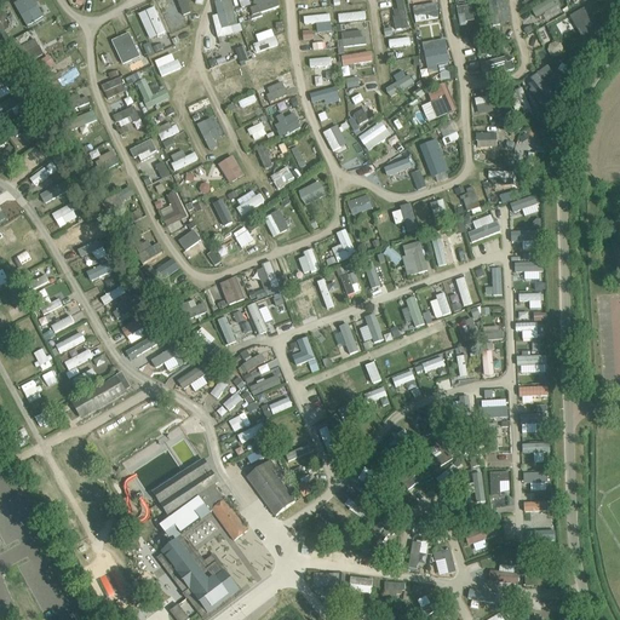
[(34,0),(19,0),(16,3),(29,28),(45,19),(34,0)]
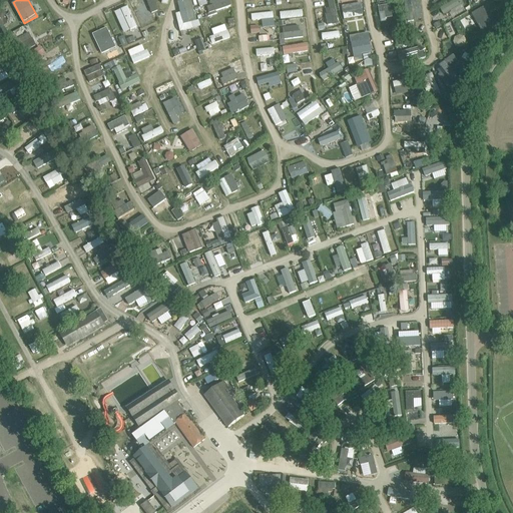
[(140,0),(147,15),(157,11),(152,0),(140,0)]
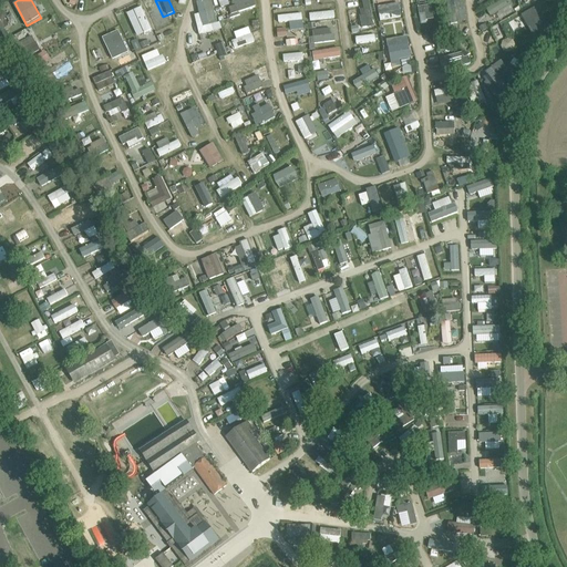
[(213,0),(202,0),(196,1),(199,14),(195,14),(199,34),(220,30),(213,0)]
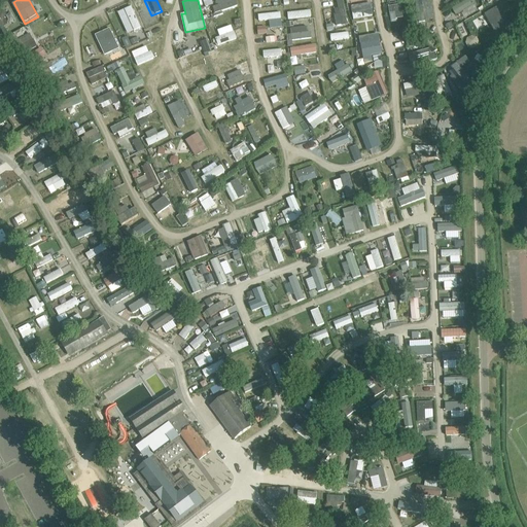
[(217,0),(219,5),(215,6),(216,12),(238,6),(236,0),(217,0)]
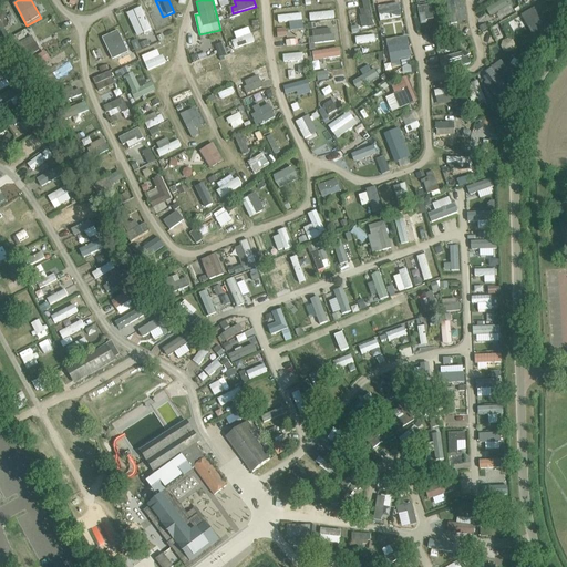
[(465,21),(464,0),(450,0),(452,22),(465,21)]
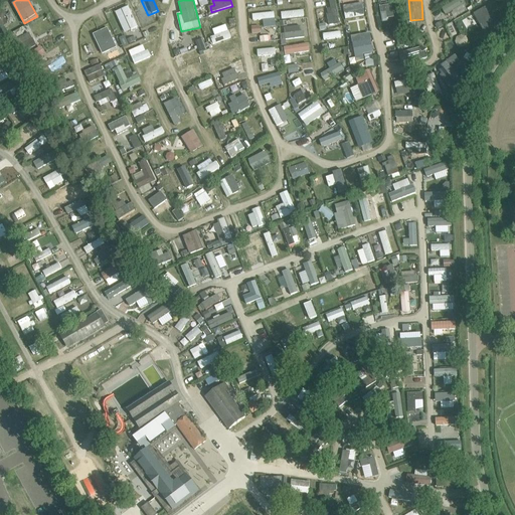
[(451,14),(454,19),(468,10),(462,0),(456,0),(443,8),(447,16),(451,14)]
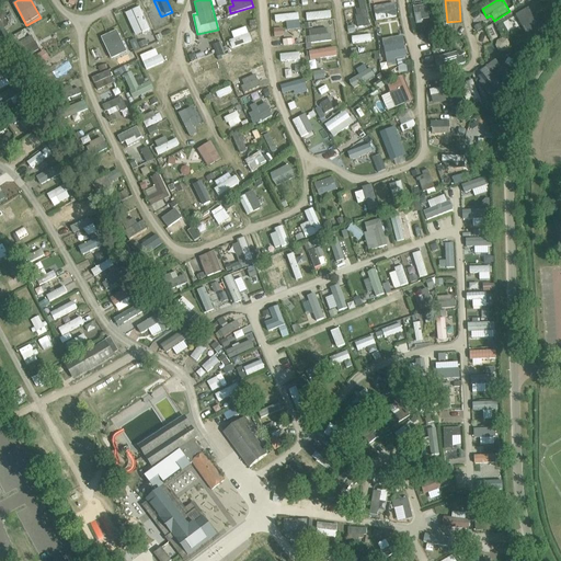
[(376,21),(397,16),(395,2),(374,7),(376,21)]
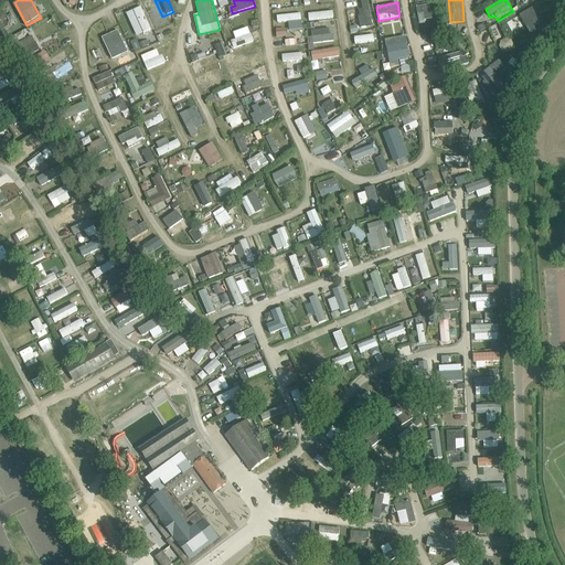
[(532,39),(541,34),(539,30),(546,25),(541,13),(547,10),(544,2),(520,12),(532,39)]
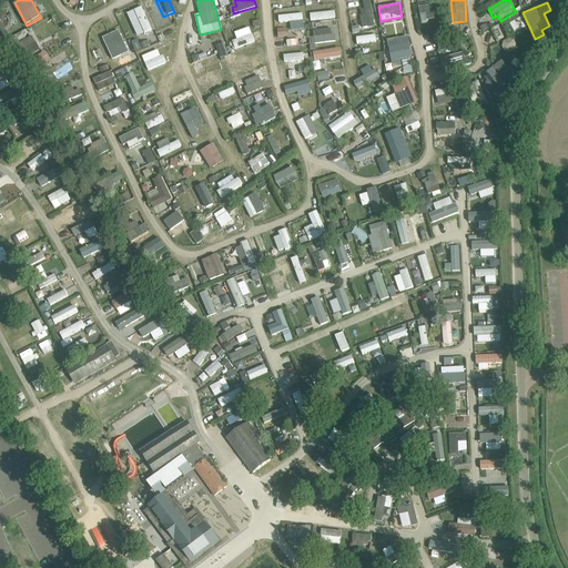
[(421,22),(435,20),(433,4),(418,7),(421,22)]
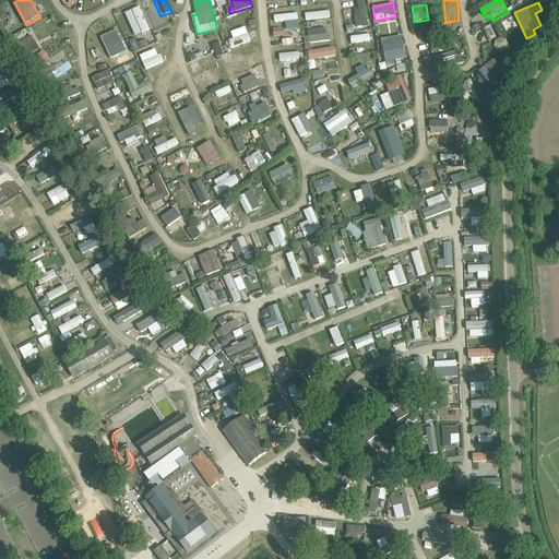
[(126,13),(137,35),(151,28),(140,7),(126,13)]
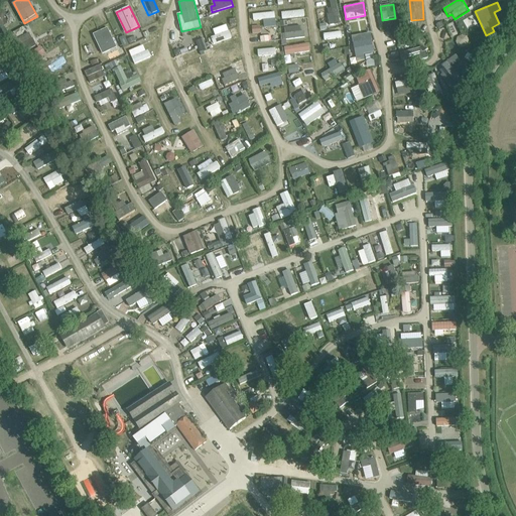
[(276,12),(253,13),(254,20),(264,20),(264,27),(276,26),(276,12)]
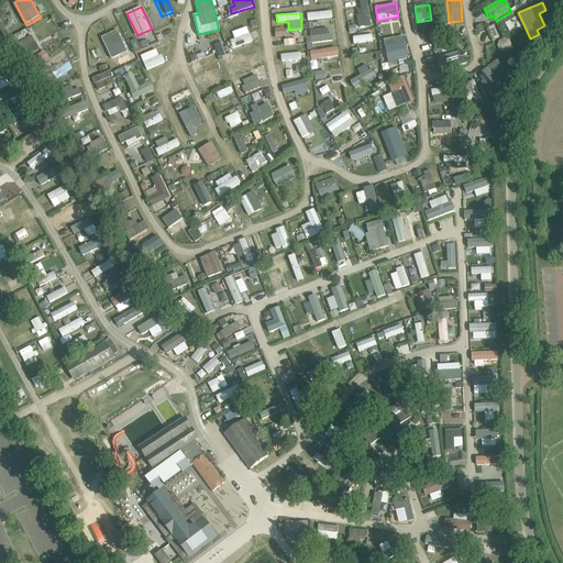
[(357,14),(359,28),(370,26),(370,14),(357,14)]
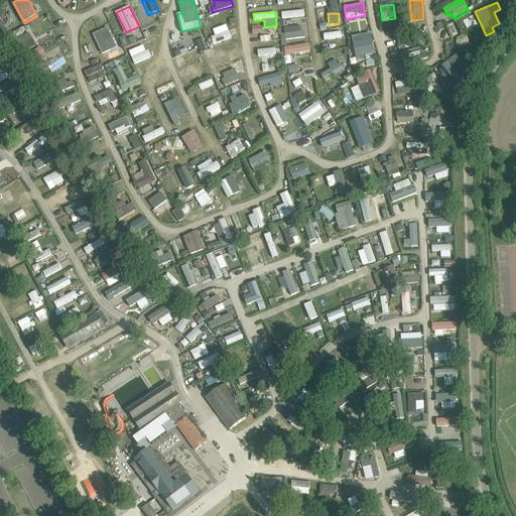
[(213,43),(232,39),(229,25),(214,28),(216,36),(211,37),(213,43)]
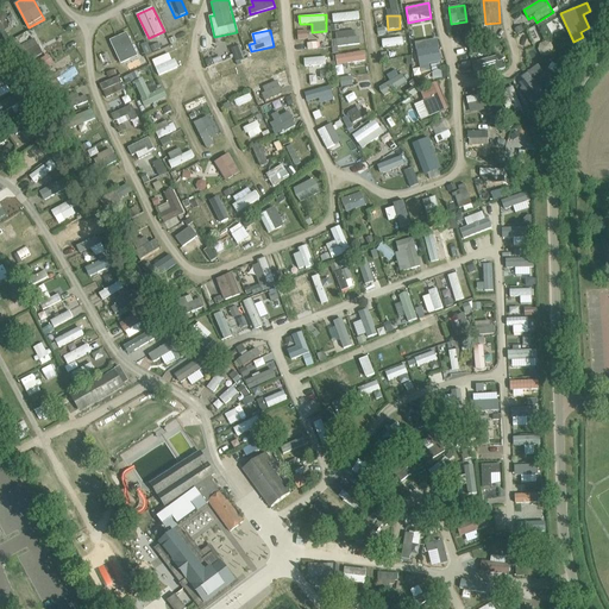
[(299,39),(308,38),(307,30),(297,31),(299,39)]
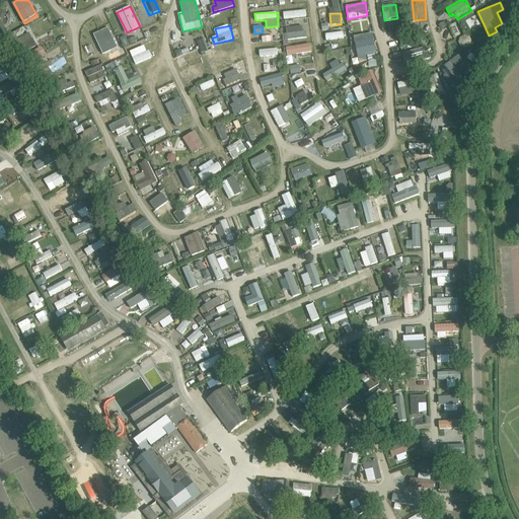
[(305,26),(287,26),(288,33),(283,33),(283,39),(305,39),(305,26)]
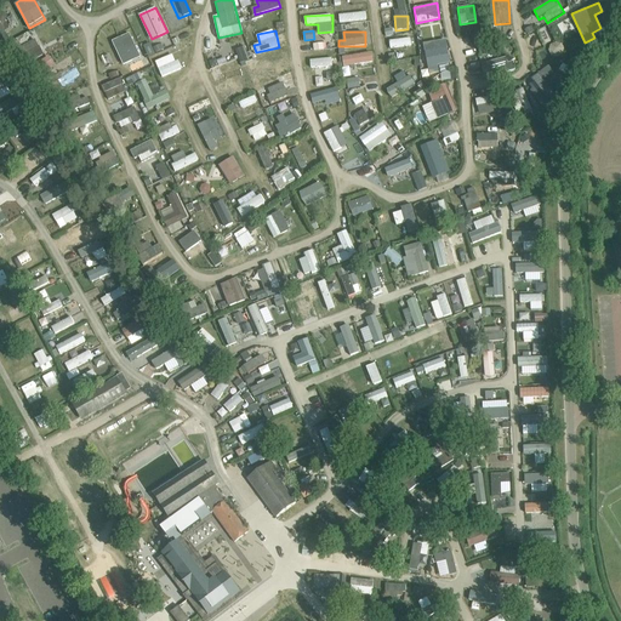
[(123,64),(141,58),(132,33),(114,39),(123,64)]
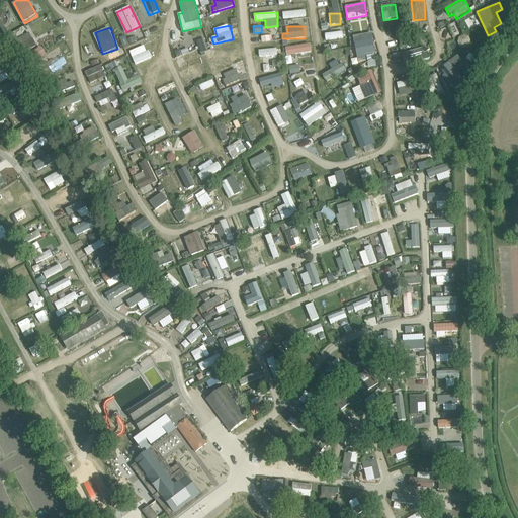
[(325,34),(326,40),(344,37),(343,31),(325,34)]
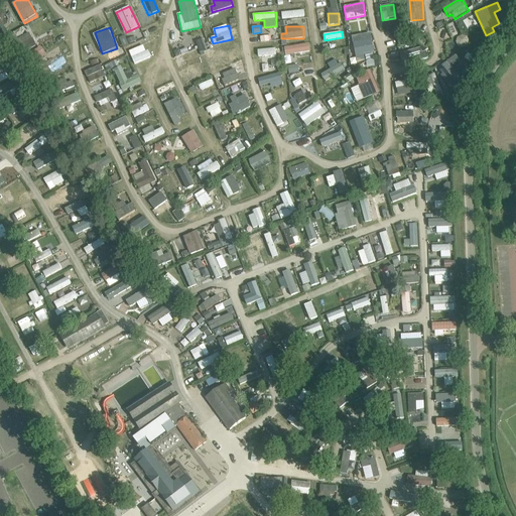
[(371,32),(352,36),(356,55),(375,51),(371,32)]
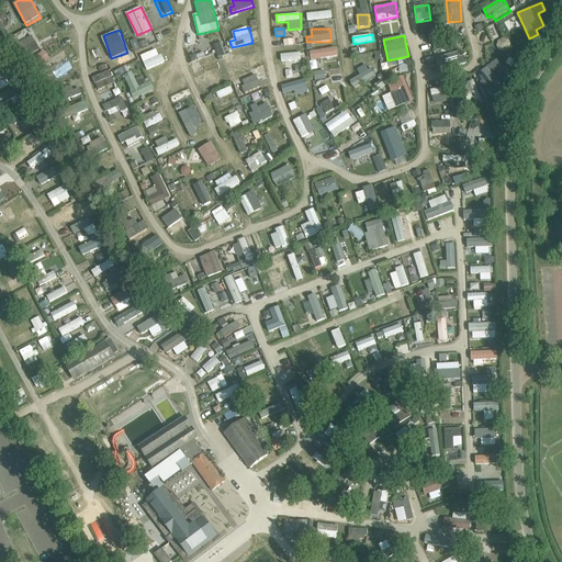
[(218,57),(226,55),(222,42),(214,44),(218,57)]
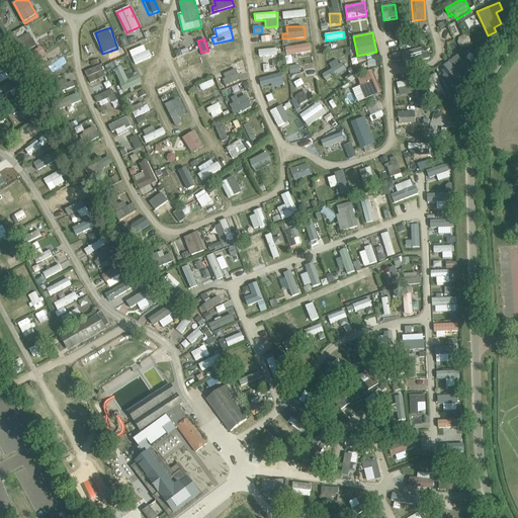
[(311,44),(285,48),(287,56),(313,52),(311,44)]
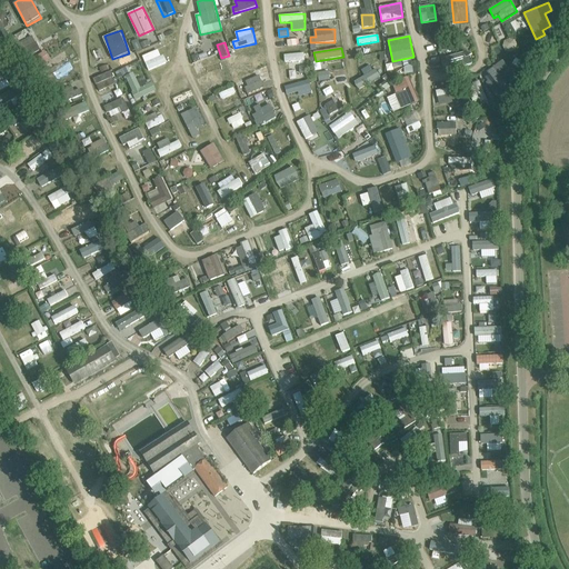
[(309,76),(308,63),(306,63),(305,52),(285,55),(285,61),(288,61),(290,79),(309,76)]
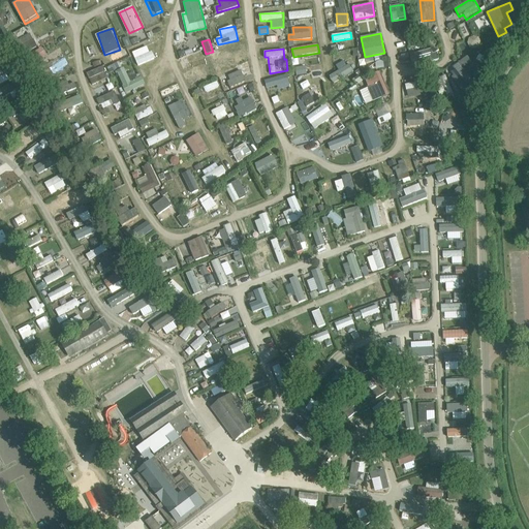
[(437,61),(435,49),(411,54),(413,65),(437,61)]
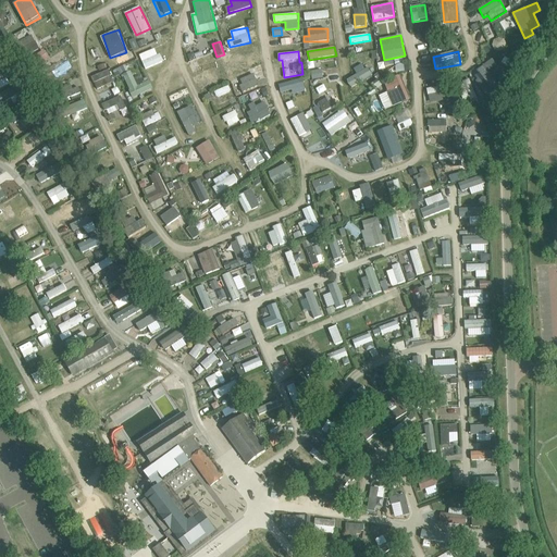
[(232,74),(249,66),(245,58),(229,65),(232,74)]
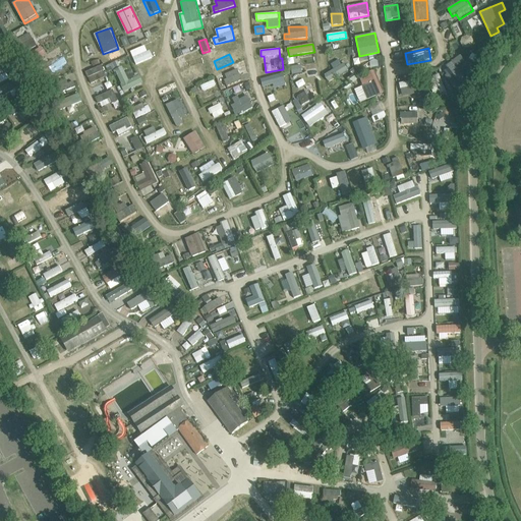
[(64,58),(49,63),(51,69),(67,63),(64,58)]
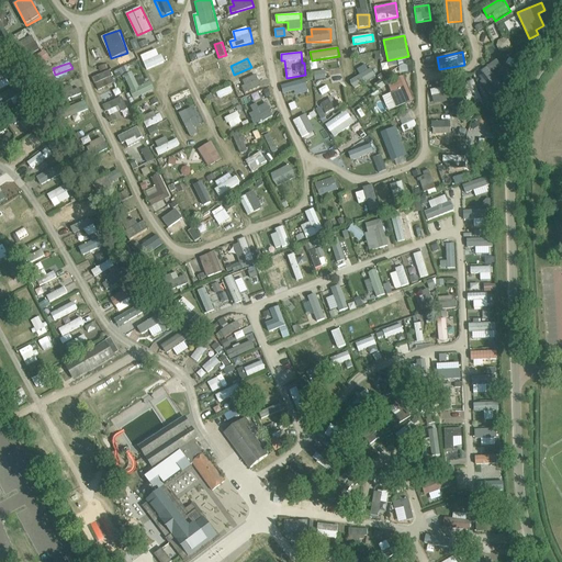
[(356,89),(377,76),(372,68),(369,70),(366,64),(357,69),(361,75),(351,80),(356,89)]
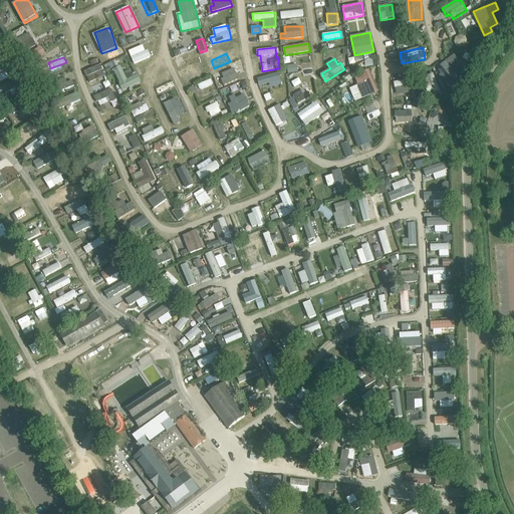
[(439,65),(454,89),(463,83),(448,59),(439,65)]
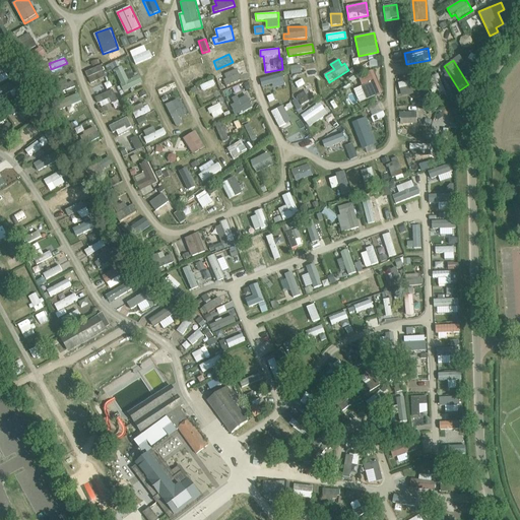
[(116,62),(109,65),(113,71),(119,68),(116,62)]
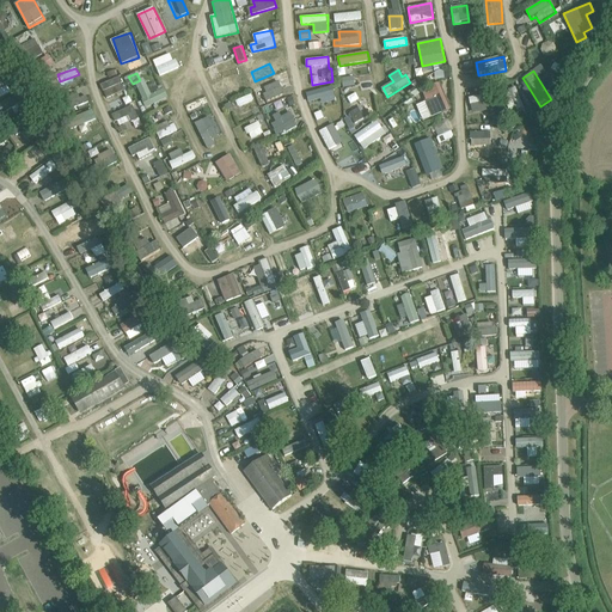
[(212,84),(220,98),(239,89),(231,74),(212,84)]
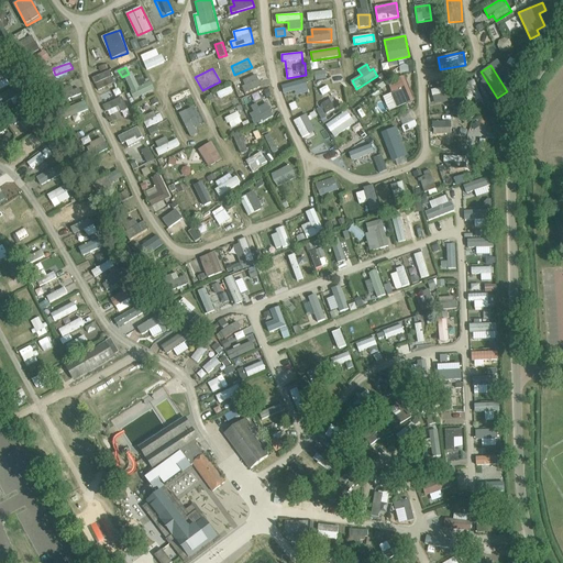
[(112,70),(94,77),(98,89),(117,83),(112,70)]
